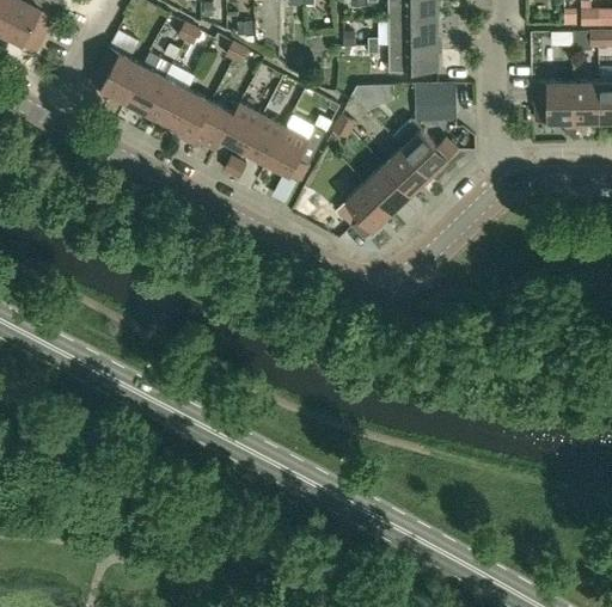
[(0,0),(0,31),(16,0),(0,0)]
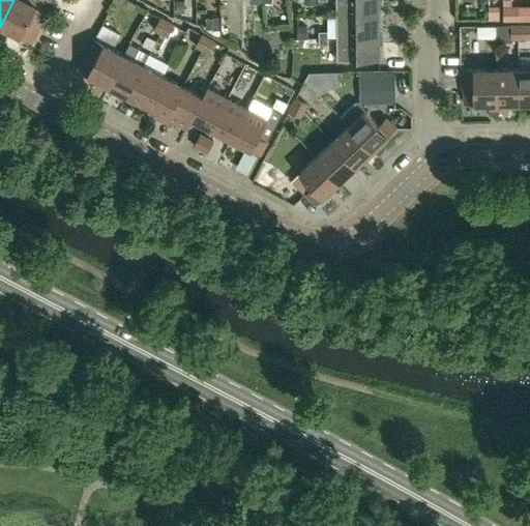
[(48,16),(28,5),(30,0),(13,0),(0,27),(0,29),(31,46),(48,16)]
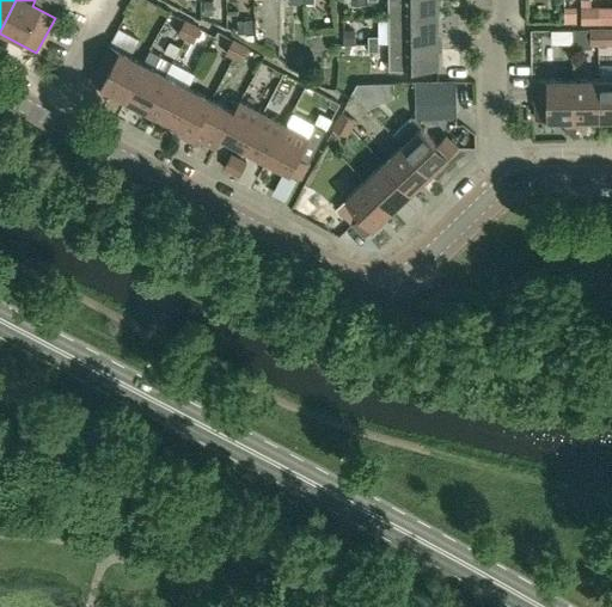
[(436,0),(386,0),(387,22),(436,22),(436,0)]
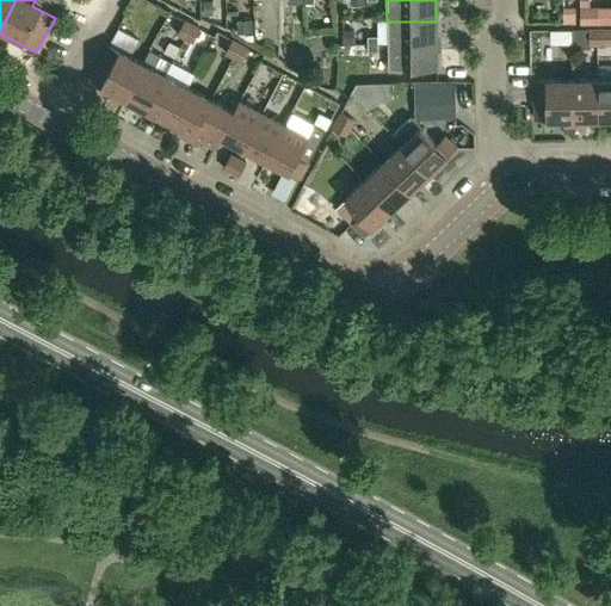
[(387,48),(437,47),(436,22),(387,22),(387,48)]
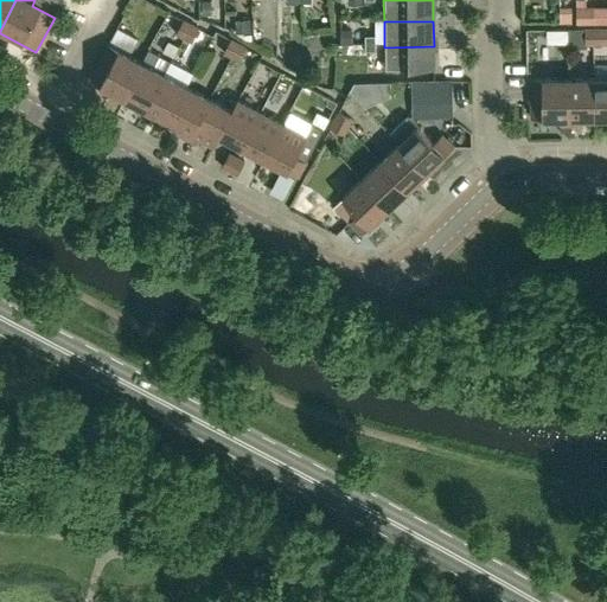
[(176,38),(184,42),(191,29),(183,25),(176,38)]
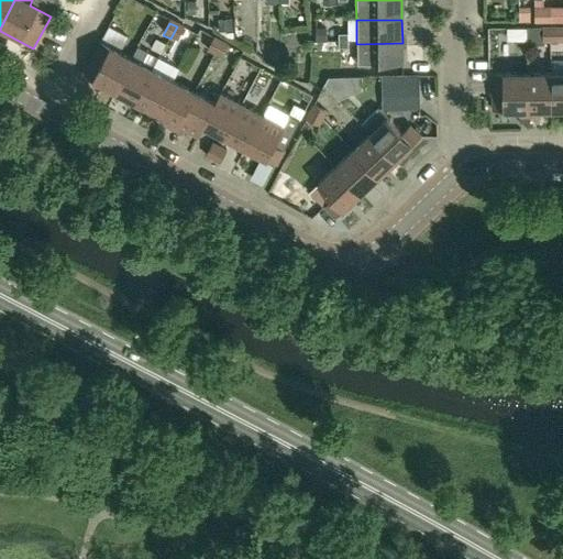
[(184,31),(177,26),(170,39),(177,43),(184,31)]
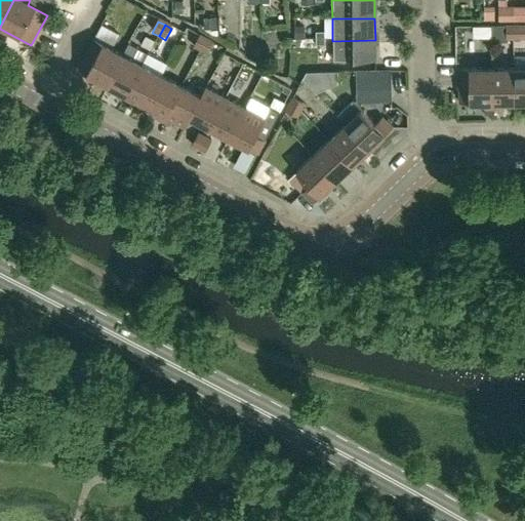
[(199,52),(205,41),(199,37),(193,49),(199,52)]
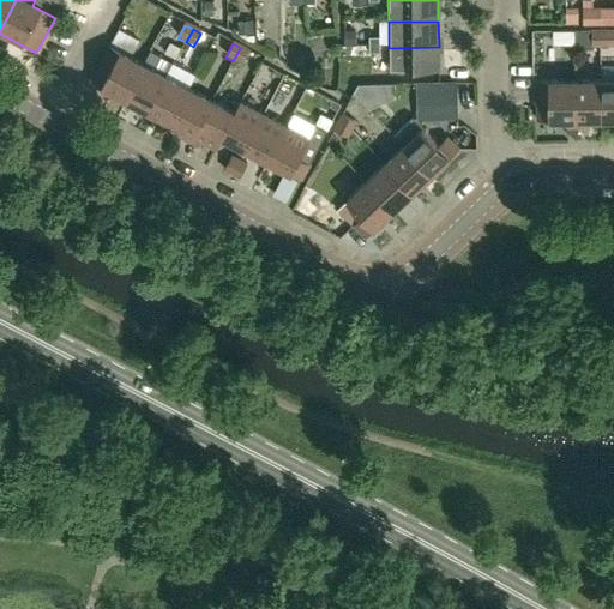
[(439,47),(389,48),(390,74),(439,73),(439,47)]
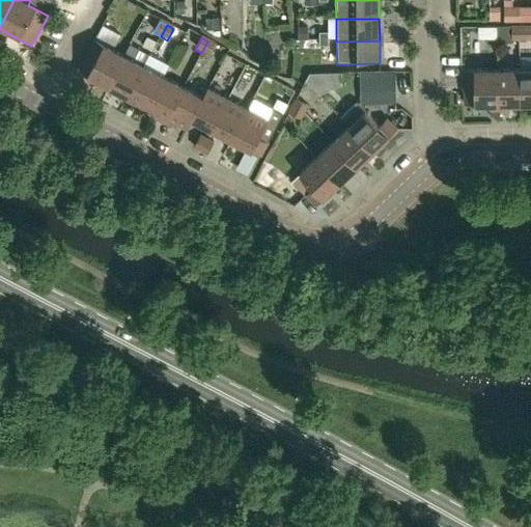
[(207,42),(201,53),(208,57),(215,45),(207,42)]
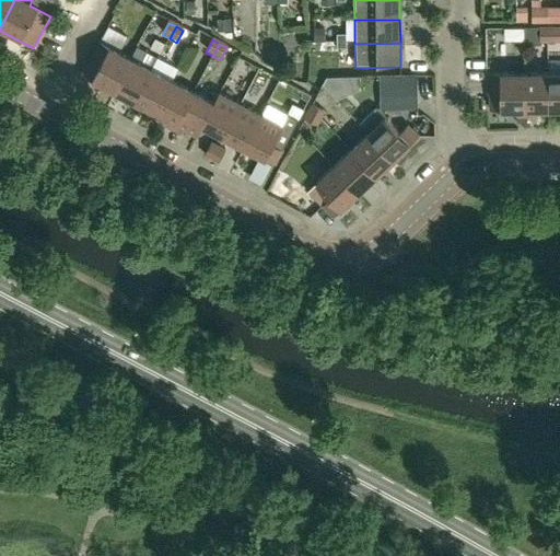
[(82,77),(113,94),(130,61),(98,45),(82,77)]
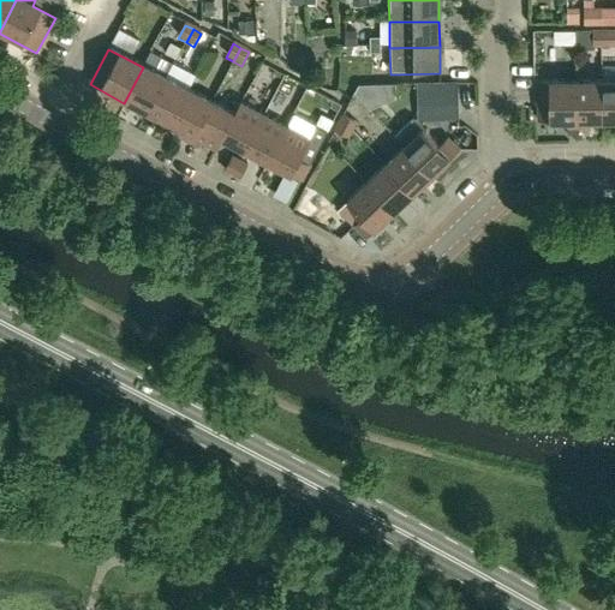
[(165,79),(143,67),(124,103),(138,111),(136,117),(144,120),(165,79)]
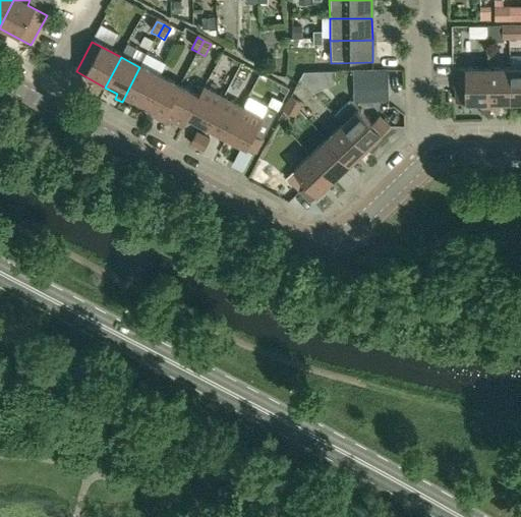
[(159,77),(139,67),(122,102),(128,106),(131,101),(143,108),(159,77)]
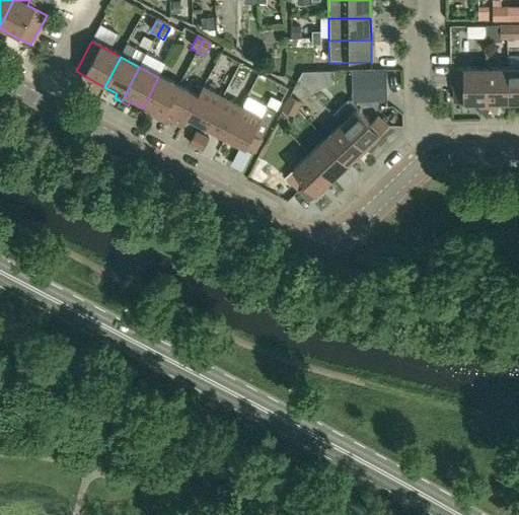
[(478,109),(486,109),(486,70),(450,71),(451,90),(453,90),(453,104),(478,104),(478,109)]
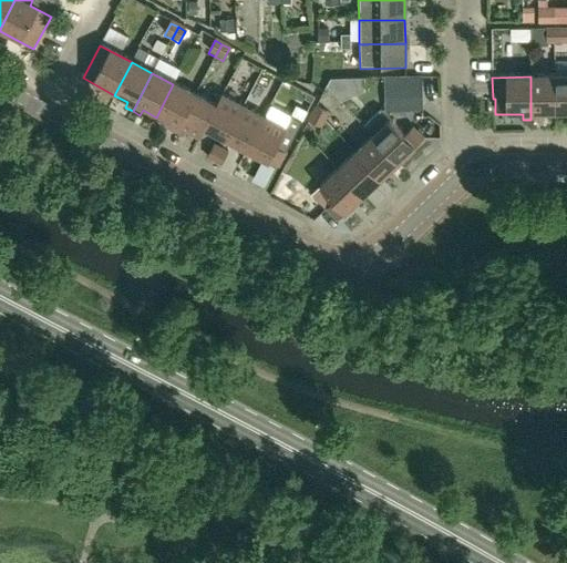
[(531,77),(531,120),(539,120),(539,114),(555,114),(555,77),(531,77)]
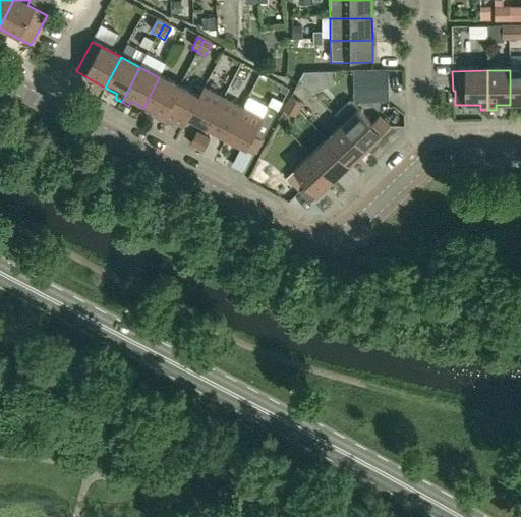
[(520,70),(510,70),(510,105),(520,104),(520,70)]
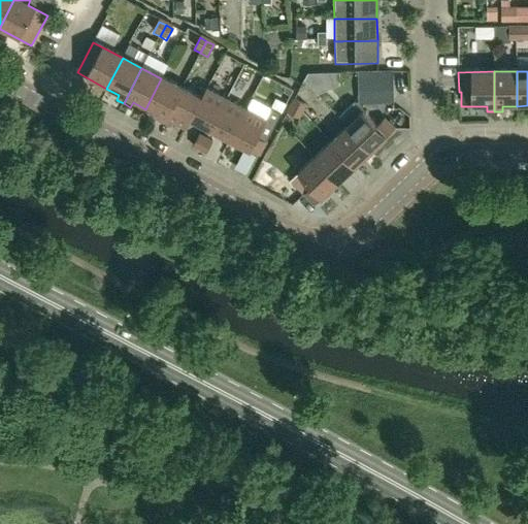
[(394,107),(394,74),(358,74),(359,107),(394,107)]
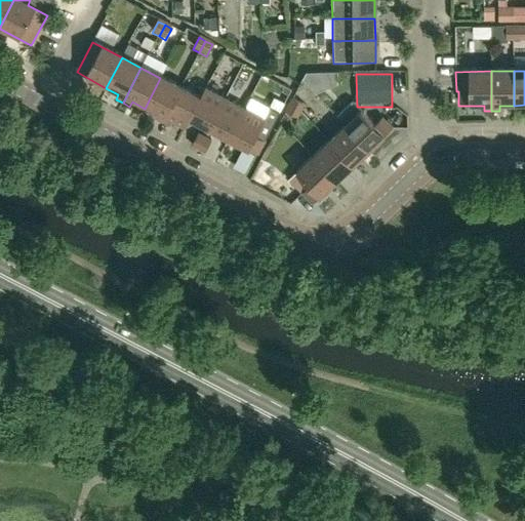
[(180,88),(160,78),(145,109),(158,115),(155,120),(162,123),(180,88)]
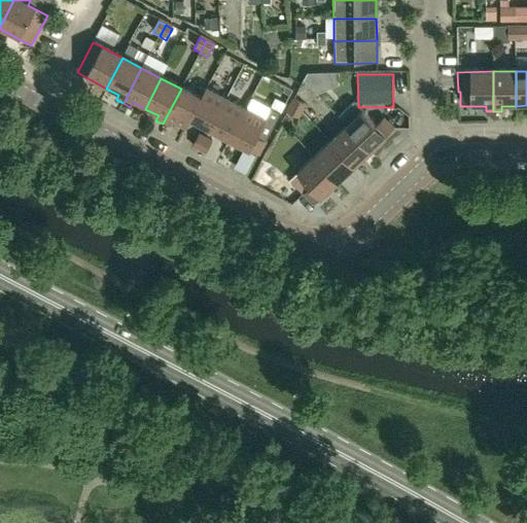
[(201,99),(181,89),(163,124),(170,128),(172,123),(185,130),(190,120),(189,120),(201,99)]
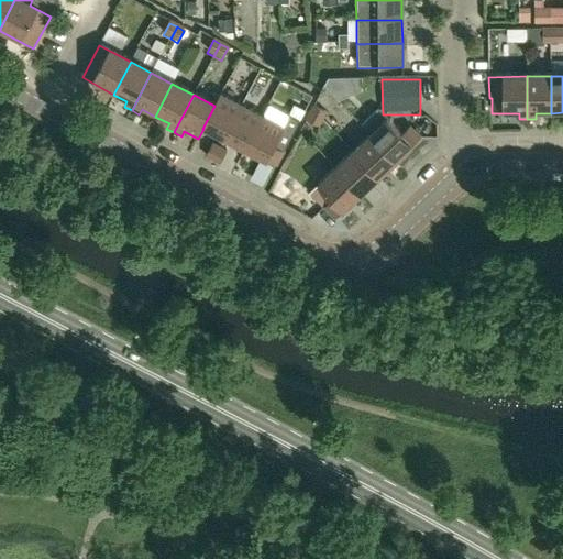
[(219,96),(214,106),(202,129),(203,129),(224,141),(241,108),(219,96)]
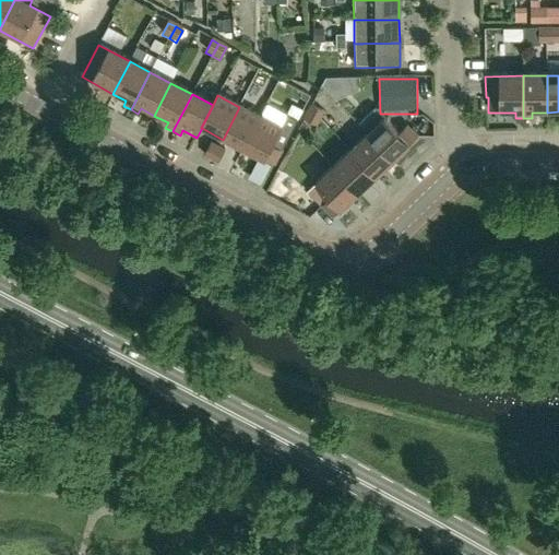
[(244,151),(260,118),(239,107),(223,140),(244,151)]
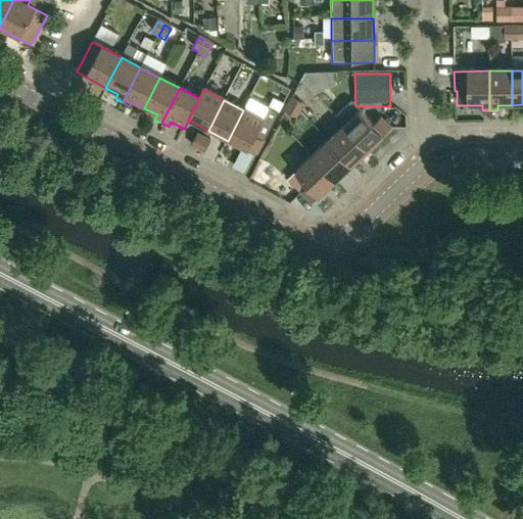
[(287,106),(299,112),(302,106),(291,100),(287,106)]
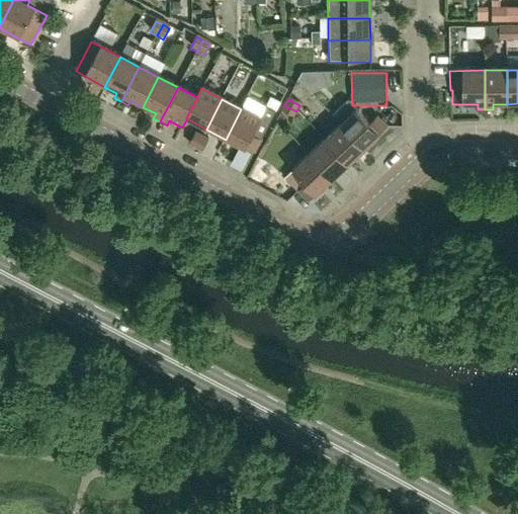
[(332,118),(340,126),(363,151),(386,129),(376,118),(369,124),(356,110),(348,102),(332,118)]
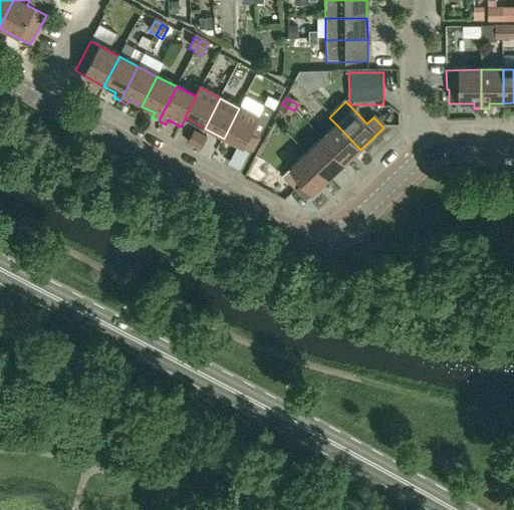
[(294,110),(282,104),(279,111),(290,117),(294,110)]
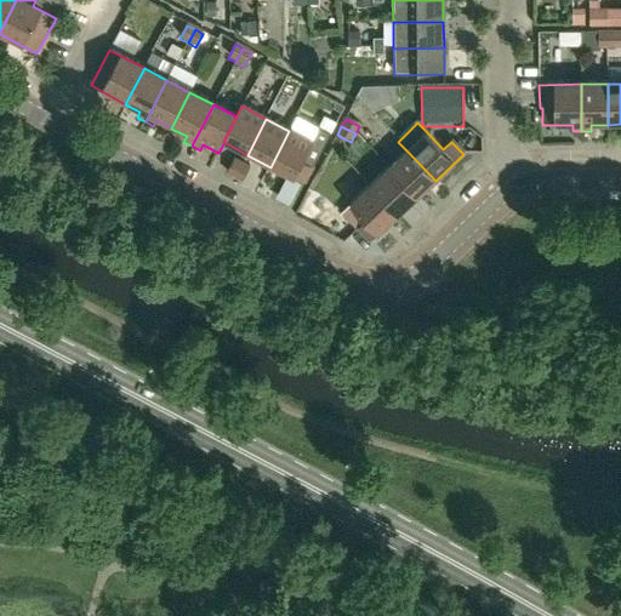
[(313,143),(289,131),(271,167),(306,186),(313,170),(302,165),(313,143)]
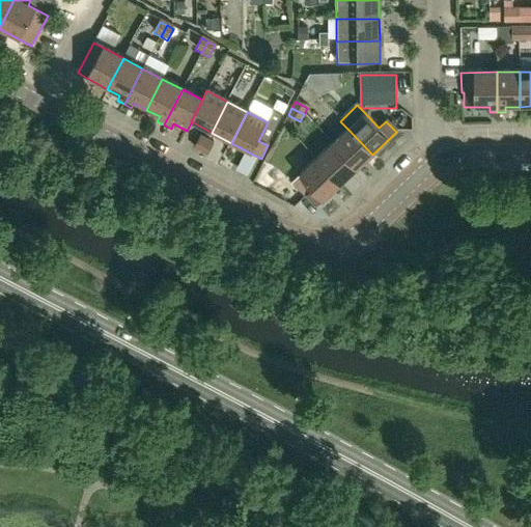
[(356,170),(372,155),(348,130),(332,144),(356,170)]
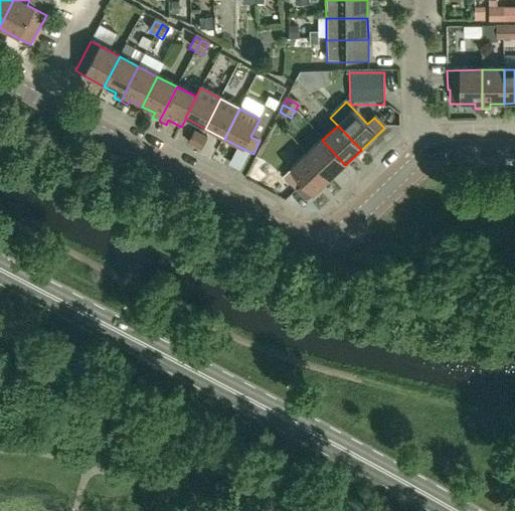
[(194,148),(200,137),(193,134),(187,145),(194,148)]
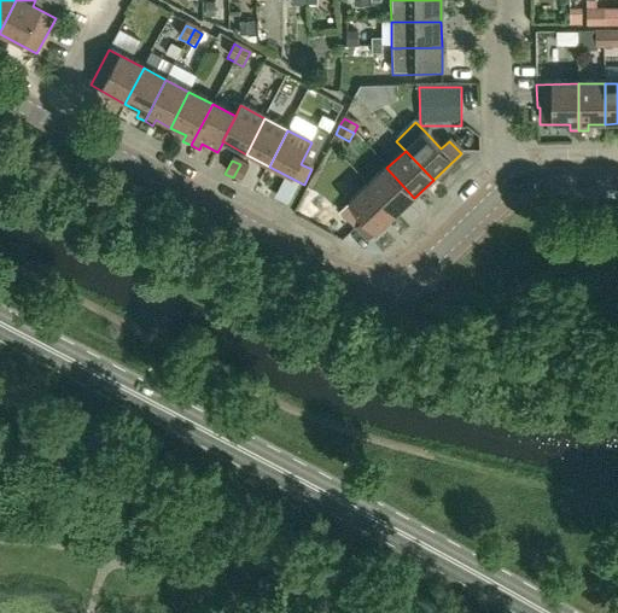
[(240,164),(233,177),(242,182),(249,168),(240,164)]
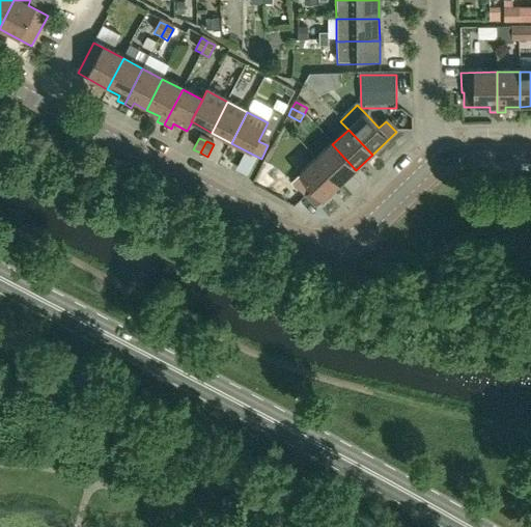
[(339,186),(356,170),(332,144),(315,160),(339,186)]
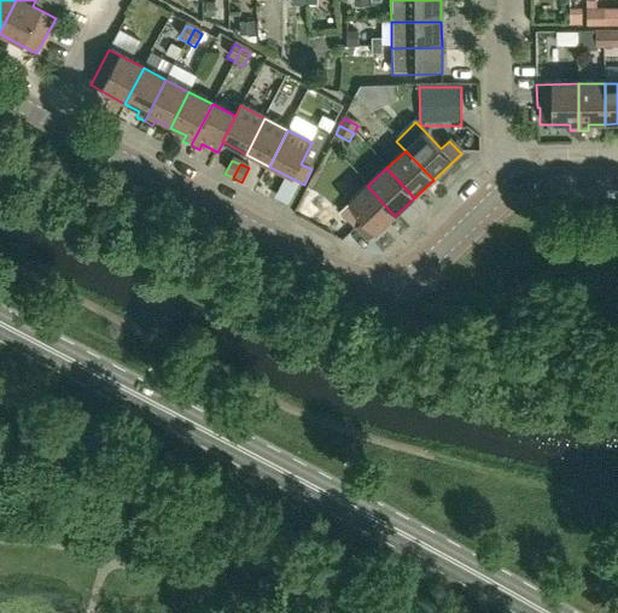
[(395,216),(367,186),(348,205),(363,222),(355,229),(367,243),(395,216)]
